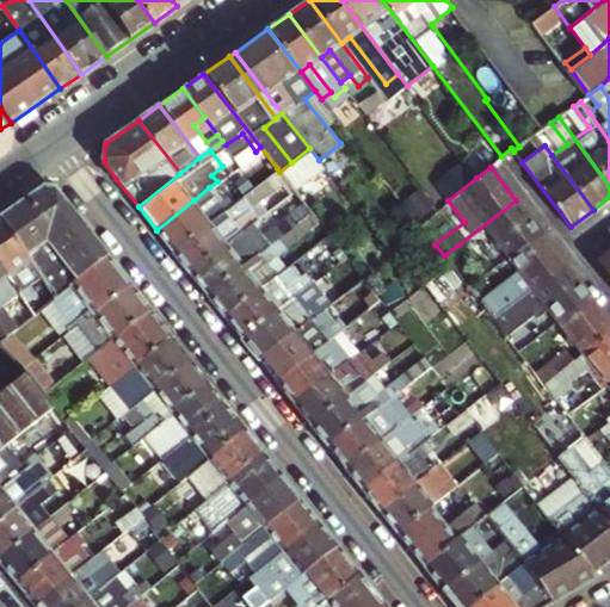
[(191,272),(244,231),(234,220),(287,179),(279,172),(277,168),(242,196),(226,209),(173,251),(191,272)]
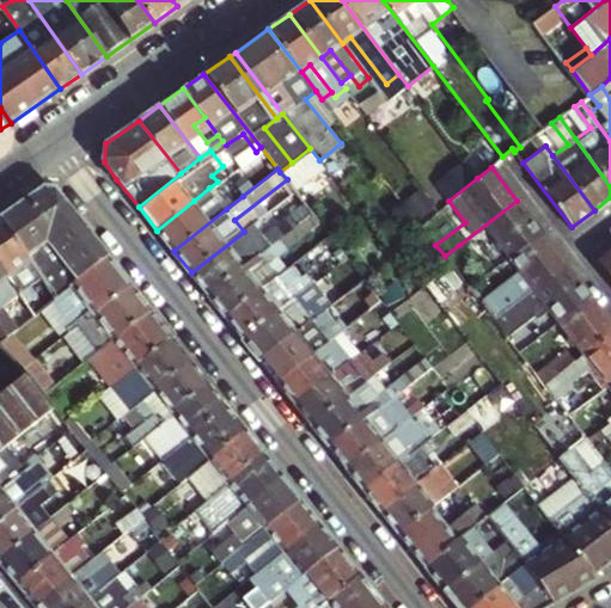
[(37,190),(0,215),(0,217),(41,276),(47,283),(57,275),(56,272),(56,270),(60,268),(65,256),(91,234),(56,190),(54,188),(50,186),(44,186),(40,188),(37,190)]
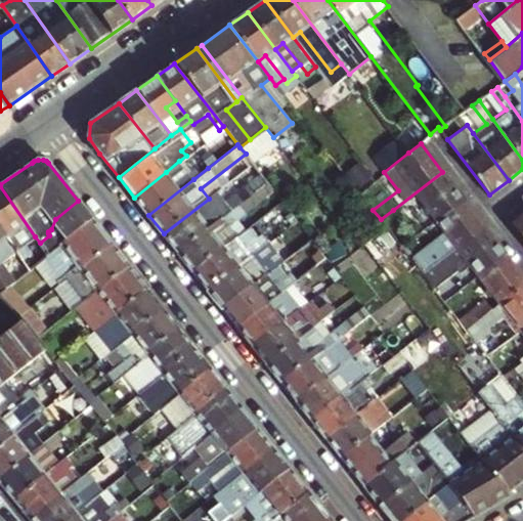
[(173,180),(186,170),(179,161),(166,172),(173,180)]
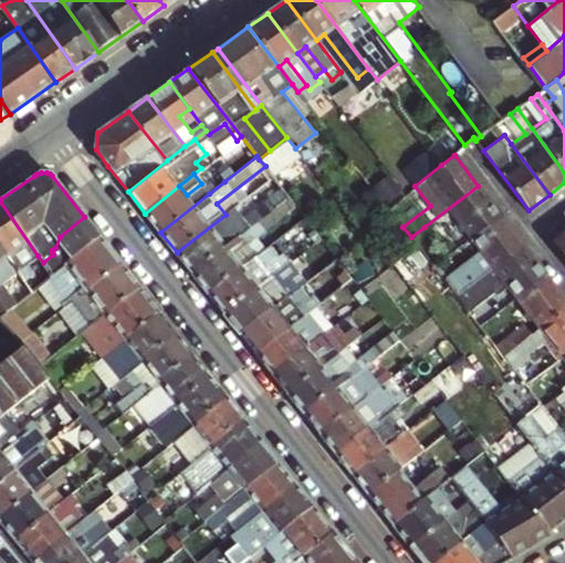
[(160,232),(209,194),(201,184),(187,195),(179,186),(145,214),(160,232)]
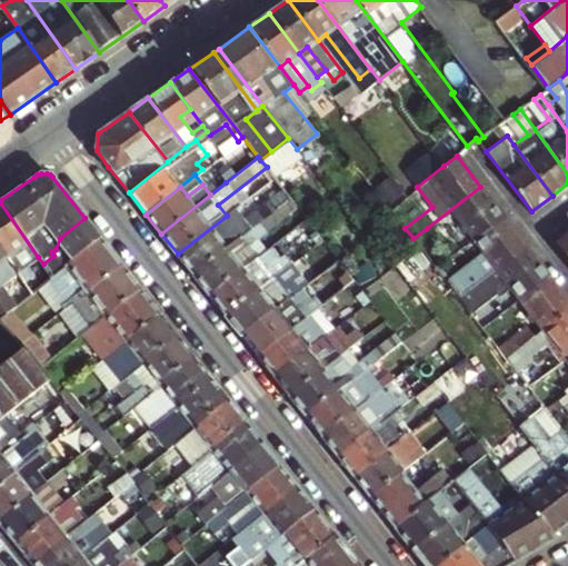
[(465,228),(472,239),(504,216),(480,187),(427,228),(430,234),(446,221),(456,235),(465,228)]
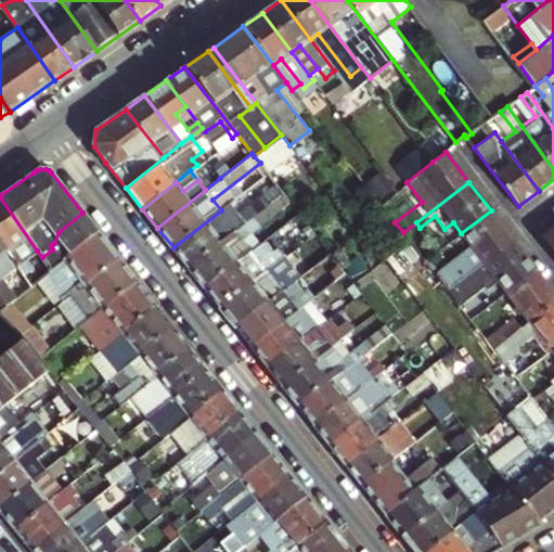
[(189,268),(220,243),(234,232),(270,203),(262,193),(239,213),(230,203),(221,210),(174,247),(189,268)]
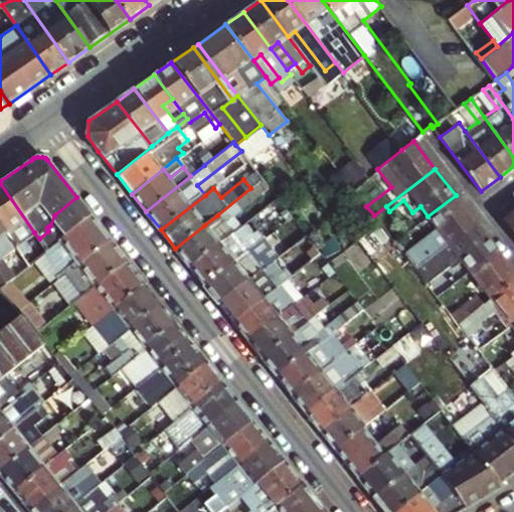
[(0,221),(8,233),(24,257),(29,265),(45,251),(47,250),(39,238),(31,244),(27,237),(34,232),(0,183),(0,221)]
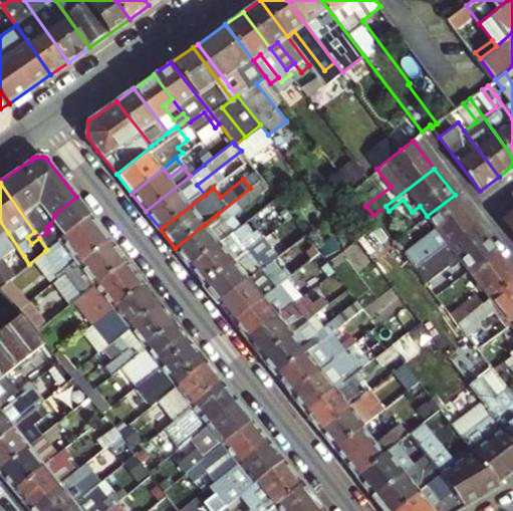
[(427,216),(448,243),(476,222),(455,195),(427,216)]
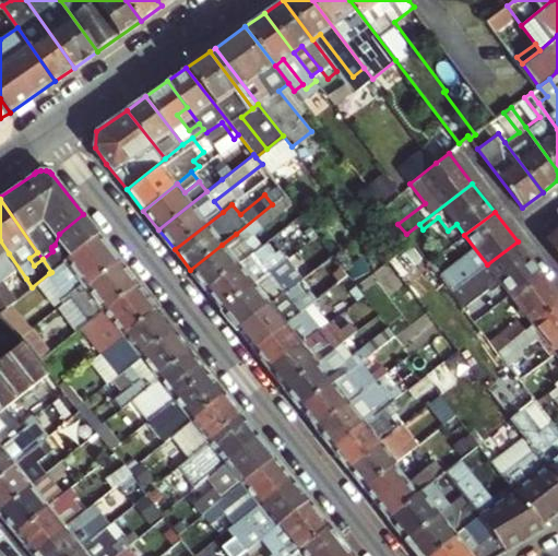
[(51,249),(52,251),(43,259),(51,272),(99,234),(83,214),(59,234),(55,245),(51,247),(51,249)]
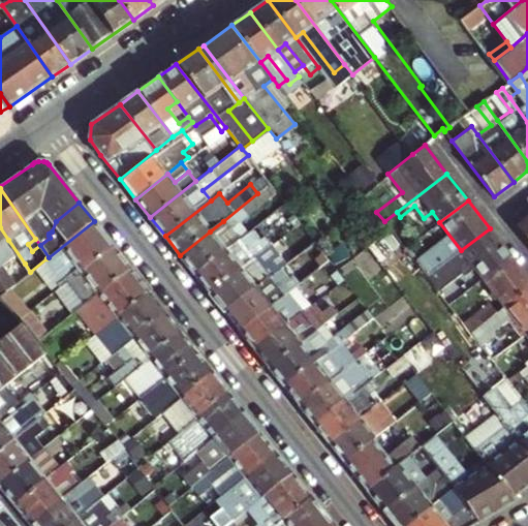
[(384,221),(390,228),(402,245),(411,238),(402,226),(398,230),(393,222),(400,217),(397,212),(384,221)]
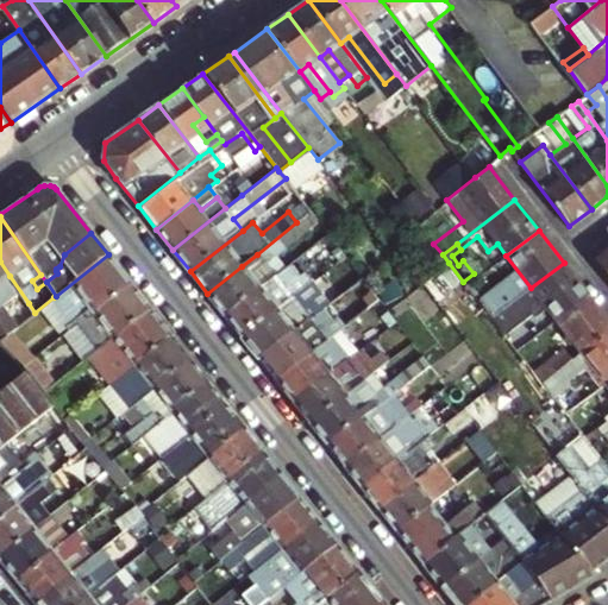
[(607,244),(591,257),(607,278),(607,244)]
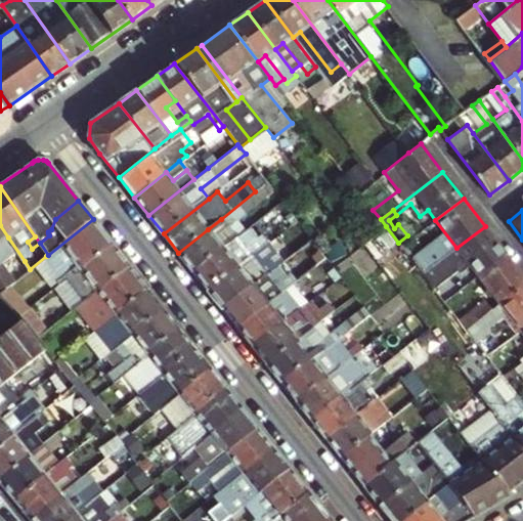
[(93,219),(48,255),(46,256),(58,271),(52,276),(56,281),(64,275),(77,266),(81,270),(113,244),(93,219)]
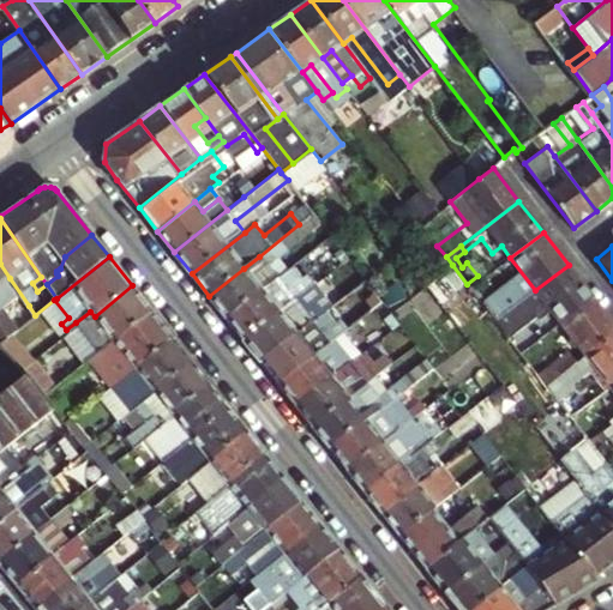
[(254,283),(270,270),(259,257),(244,269),(254,283)]
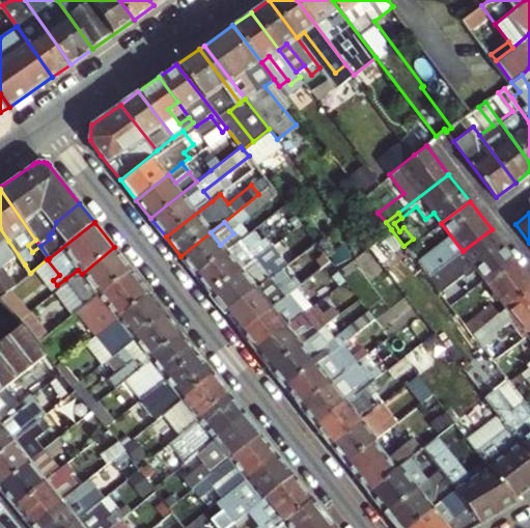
[(0,282),(6,292),(9,289),(30,273),(25,265),(8,275),(1,265),(8,258),(0,247),(0,245),(8,241),(0,228),(0,282)]
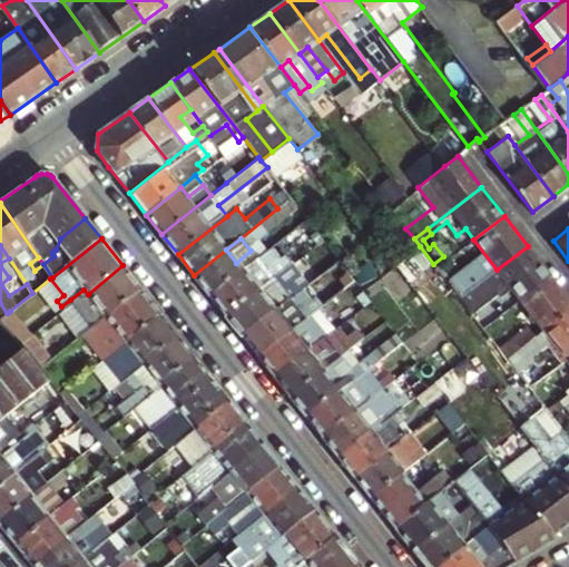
[(497,270),(520,300),(550,276),(528,246),(497,270)]
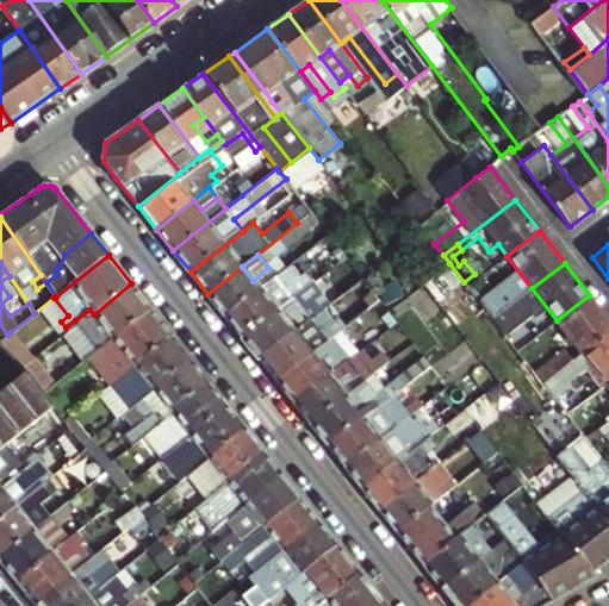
[(274,275),(268,268),(253,281),(242,267),(207,294),(224,314),(271,279),(274,275)]
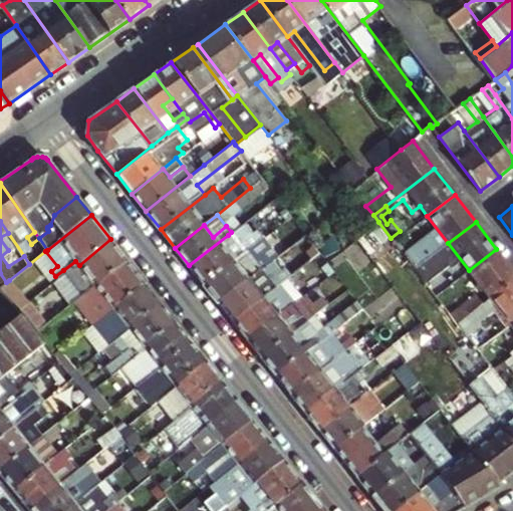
[(218,302),(272,259),(305,234),(300,226),(255,262),(246,250),(204,283),(218,302)]
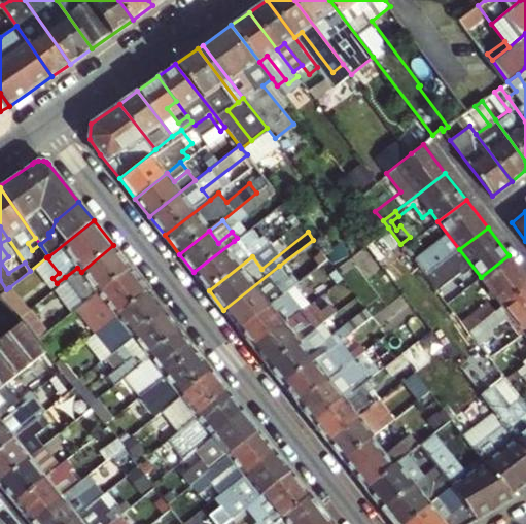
[(209,290),(252,256),(271,243),(264,234),(242,251),(234,241),(194,272),(209,290)]
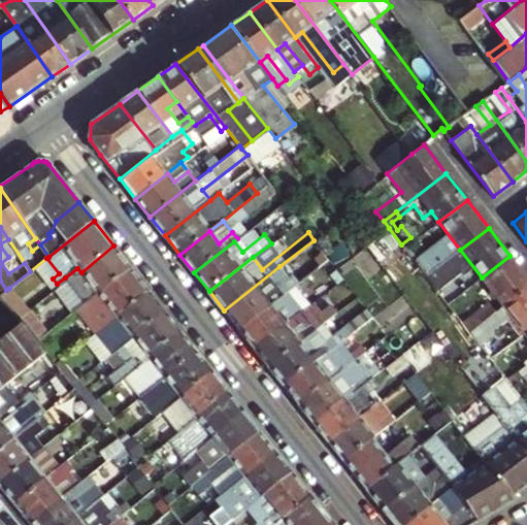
[(77,268),(65,277),(85,303),(130,267),(113,245),(81,272),(77,268)]
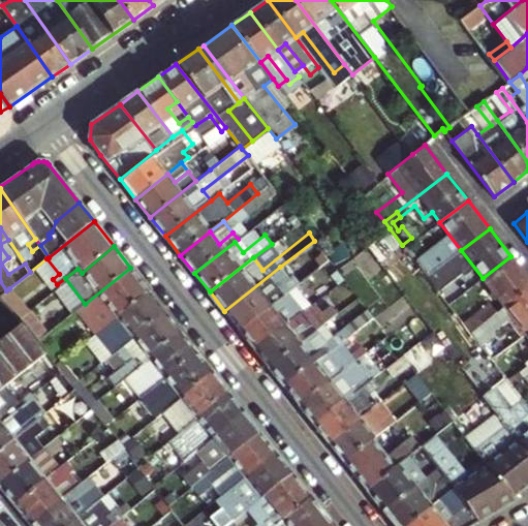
[(439,266),(435,260),(425,246),(416,252),(431,272),(439,266)]
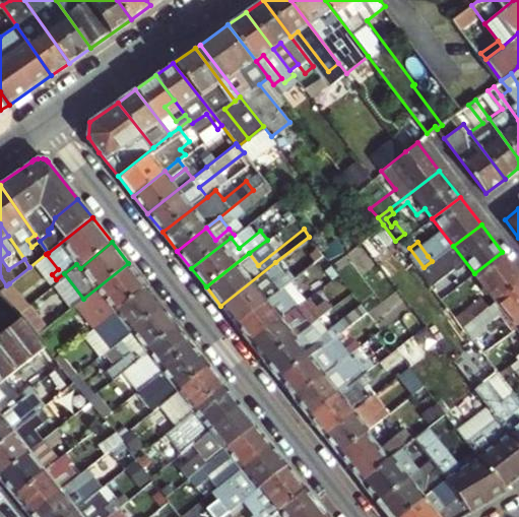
[(447,250),(442,244),(428,256),(432,261),(447,250)]
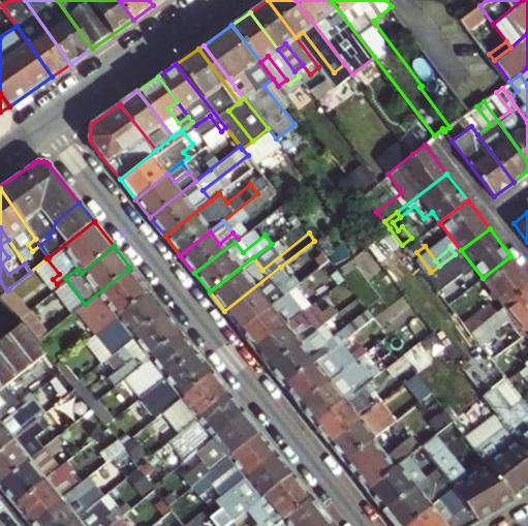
[(285,273),(280,267),(224,311),(240,331),(280,299),(288,292),(330,260),(321,249),(293,271),(296,273),(279,286),(275,281),(285,273)]
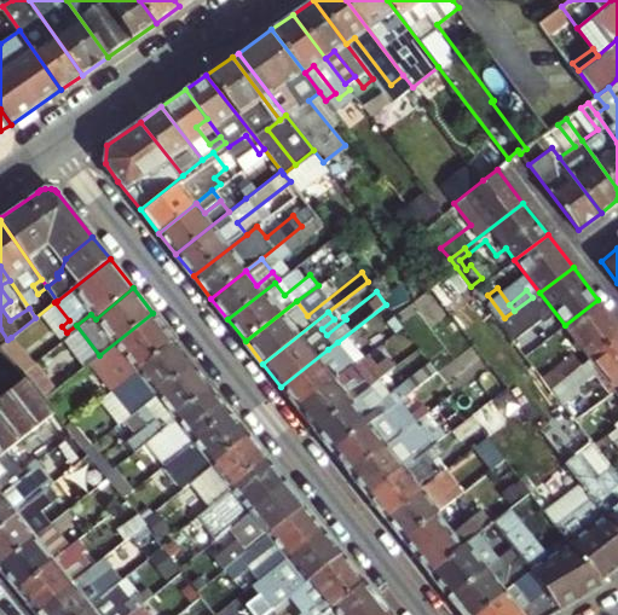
[(536,303),(532,297),(514,311),(519,317),(536,303)]
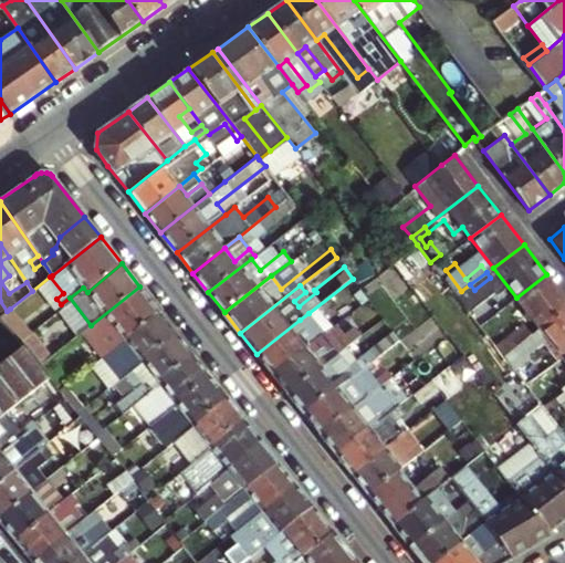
[(516,298),(540,327),(564,306),(564,298),(546,274),(516,298)]
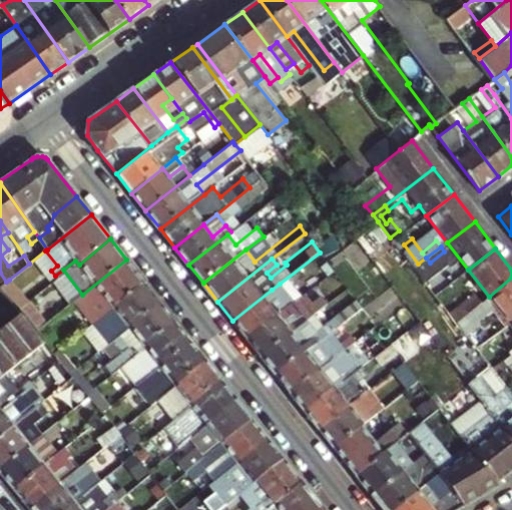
[(417,273),(430,263),(426,258),(418,264),(414,268),(417,273)]
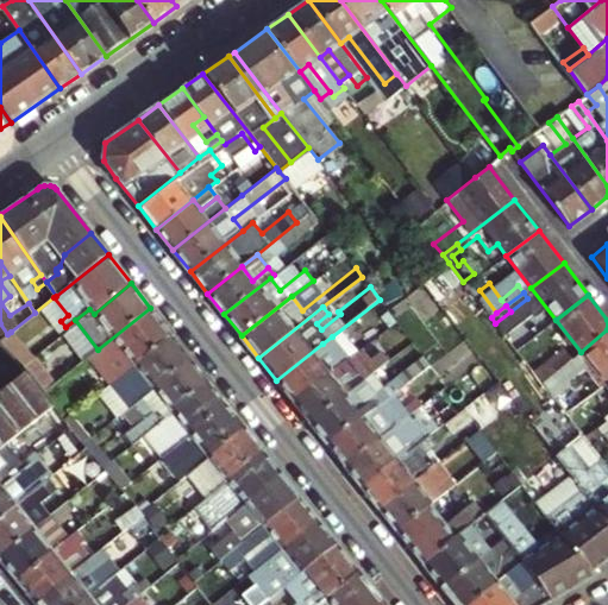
[(150,308),(98,350),(83,361),(55,384),(42,395),(50,404),(54,409),(124,353),(132,365),(171,334),(150,308)]
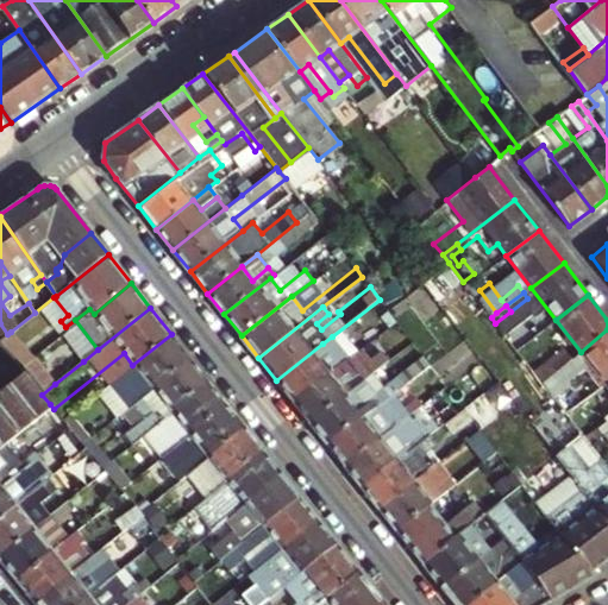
[(364,331),(371,340),(396,320),(388,309),(370,323),(371,325),(364,331)]
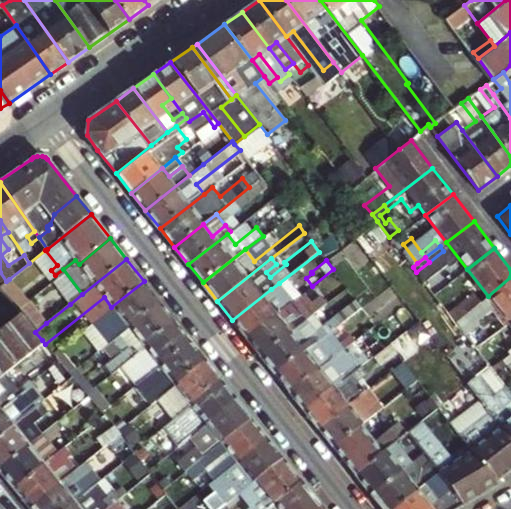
[(82,294),(63,269),(55,275),(59,279),(65,288),(60,292),(70,304),(82,294)]
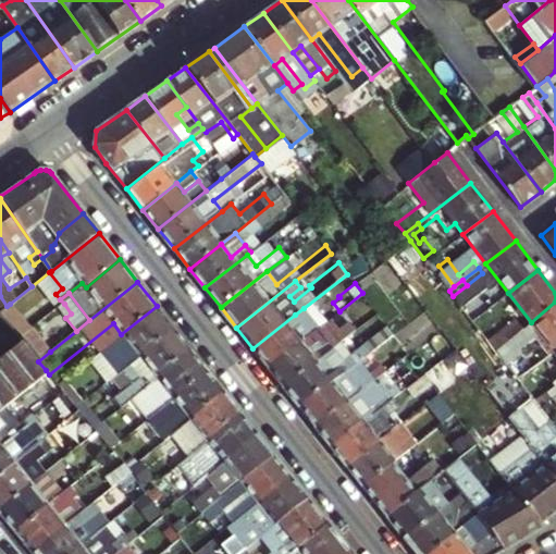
[(554,352),(555,351),(555,302),(531,322),(554,352)]
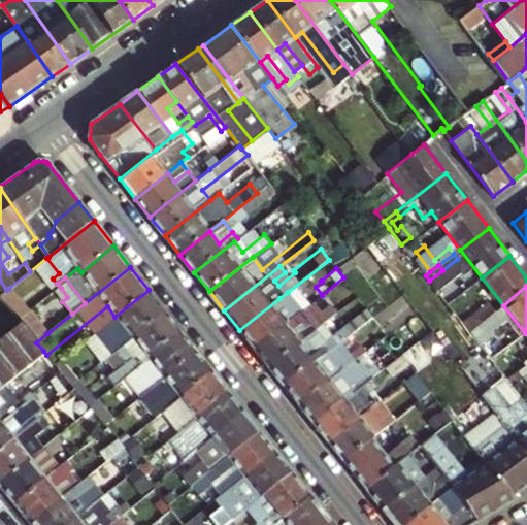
[(149,290),(114,317),(105,324),(117,337),(85,363),(91,370),(122,345),(165,310),(149,290)]
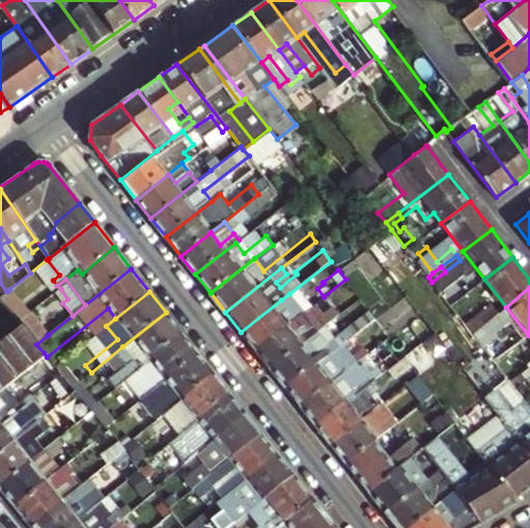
[(4,293),(0,296),(0,298),(16,317),(21,313),(4,293)]
